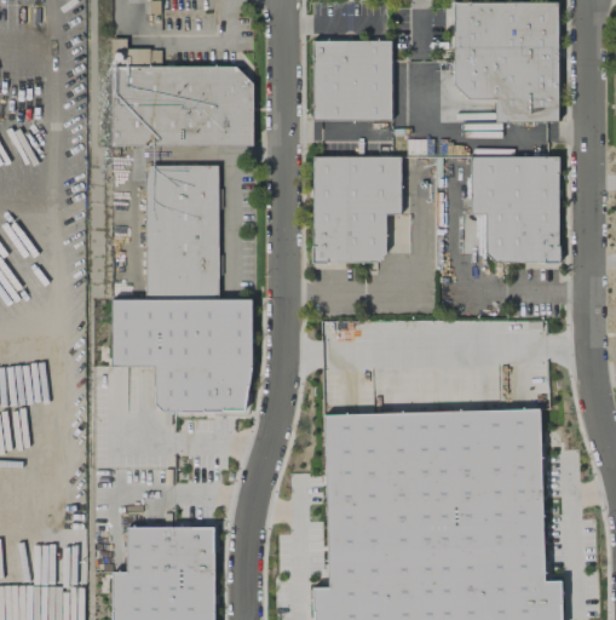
[(455,3),(559,3),(559,122),(498,122),(498,99),(470,99),(455,84),(455,3)]
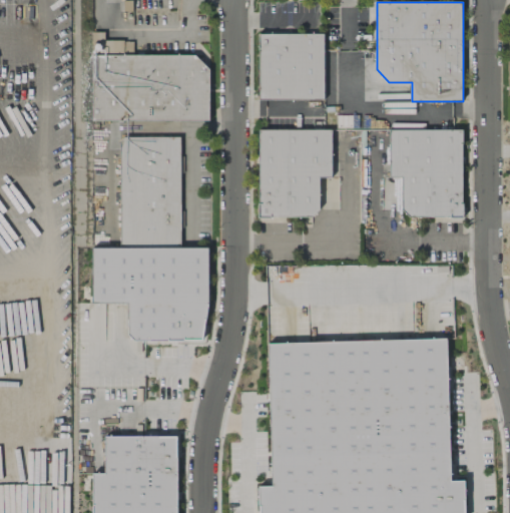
[(93,32),(106,32),(106,40),(126,40),(126,41),(134,41),(134,55),(196,55),(210,69),(210,120),(93,121),(93,32)]
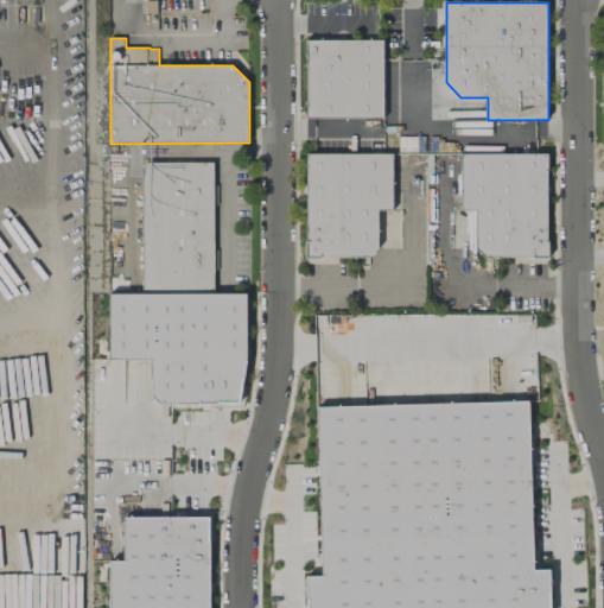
[(309,40),(386,40),(386,118),(309,118),(309,40)]
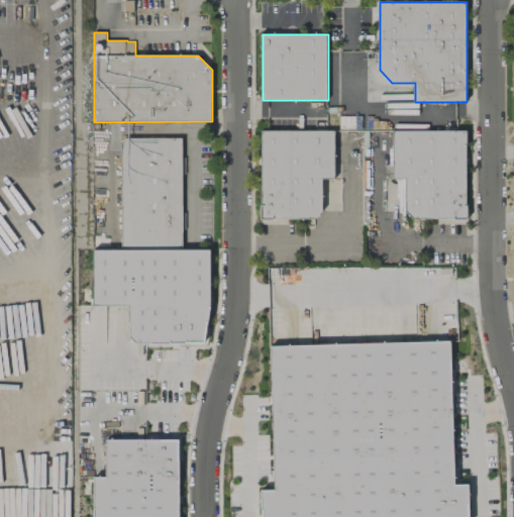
[(262,130),(335,130),(335,179),(323,179),(323,212),(316,218),(275,218),(275,219),(262,219),(262,204),(262,130)]
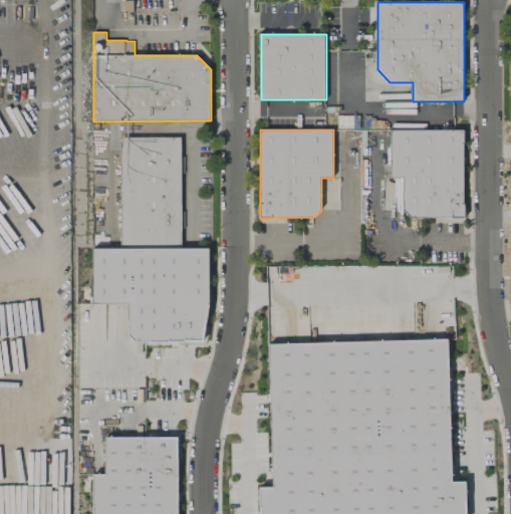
[(392,131),(392,178),(404,178),(404,211),(411,217),(465,218),(465,204),(464,204),(464,144),(465,144),(464,131),(392,131)]
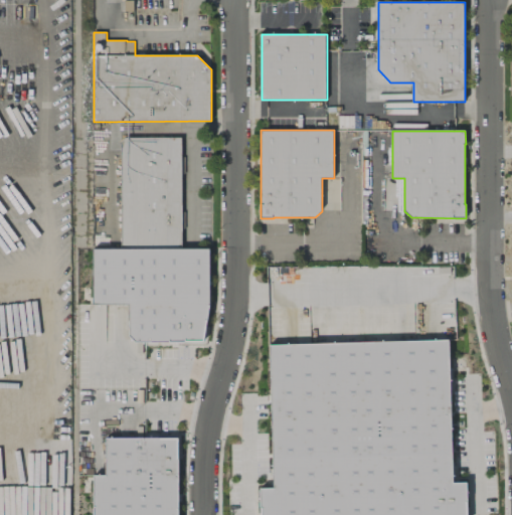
[(122,142),(126,138),(182,138),(183,248),(122,248),(122,142)]
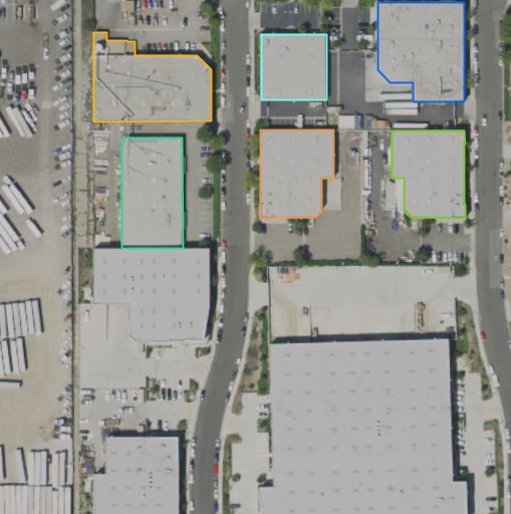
[(94,249),(121,248),(183,248),(210,248),(210,305),(205,340),(137,341),(130,335),(130,303),(94,303),(94,249)]
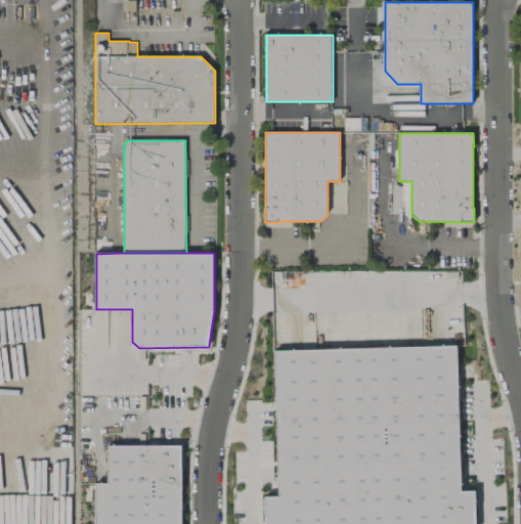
[(275,351),(457,346),(462,491),(475,491),(475,523),(266,523),(265,496),(279,496),(275,351)]
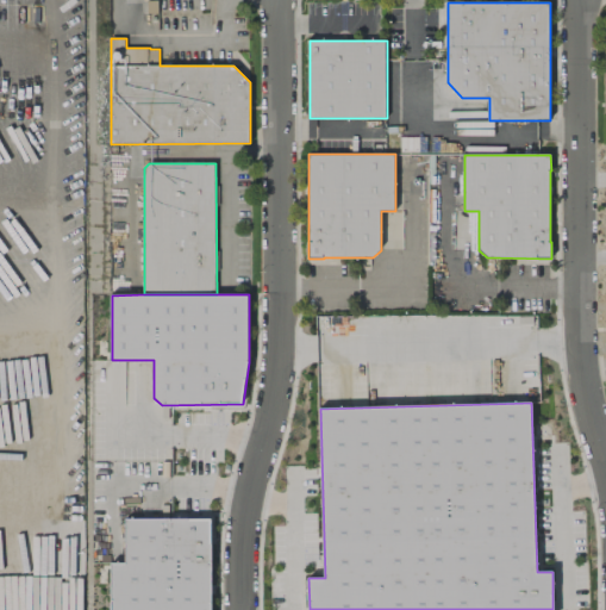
[(126,520),(211,518),(212,609),(112,609),(112,564),(127,562),(126,520)]
